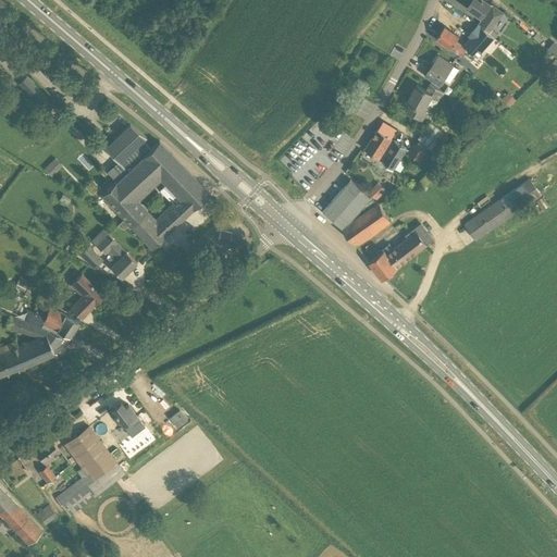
[(490,33),(504,13),(491,4),(484,0),(471,0),(467,7),(482,17),(479,23),(490,33)]
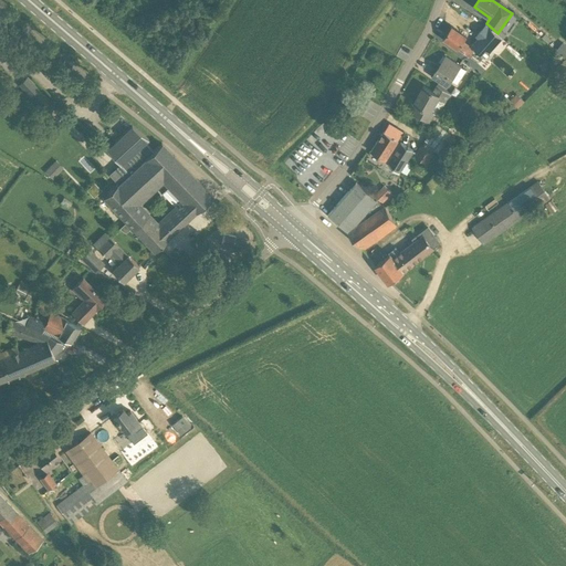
[(503,38),(498,33),(486,23),(475,35),(478,38),(471,44),(484,58),(485,58),(503,38)]
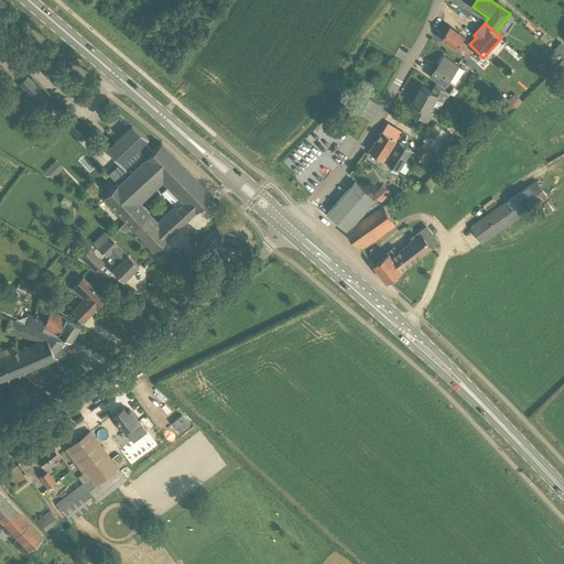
[(477,64),(483,57),(469,44),(463,40),(464,38),(449,26),(441,39),(456,50),(456,49),(470,58),(477,64)]
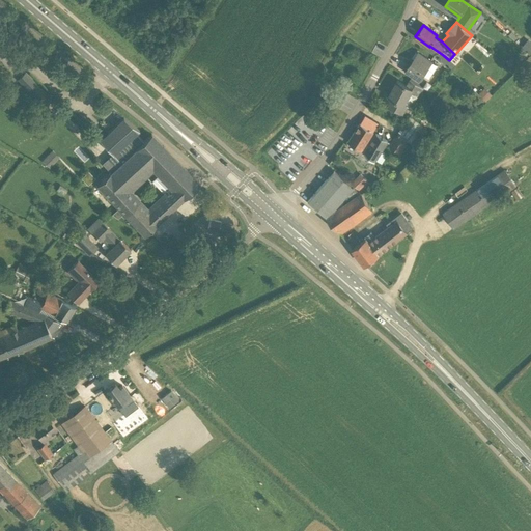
[(530,42),(528,39),(522,48),(530,55),(530,53),(530,42)]
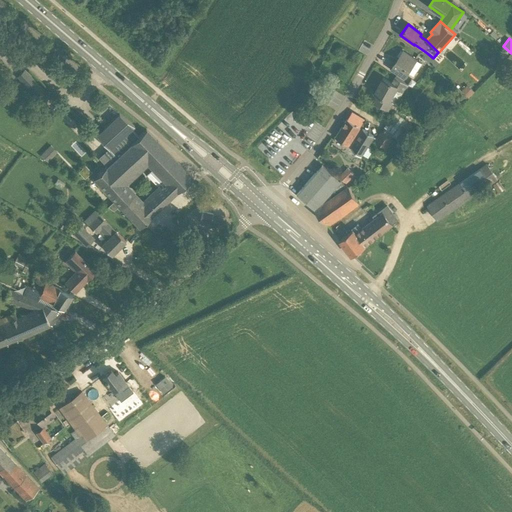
[(0,51),(4,55),(11,48),(2,40),(0,42),(0,51)]
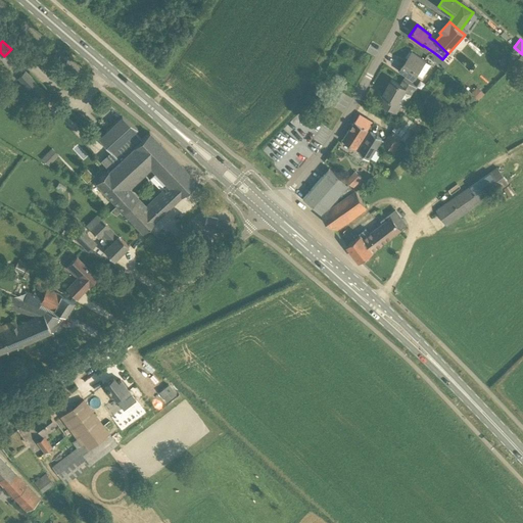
[(411,51),(402,64),(398,70),(413,81),(418,74),(423,77),(430,65),(430,64),(426,61),(411,51)]
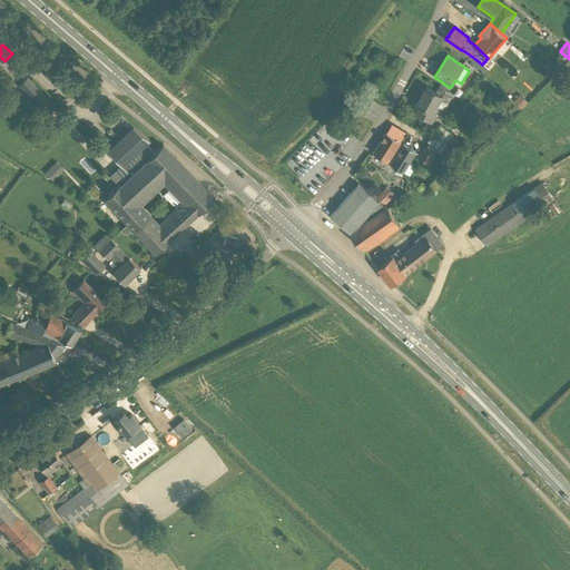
[(53,104),(28,78),(19,86),(45,112),(53,104)]
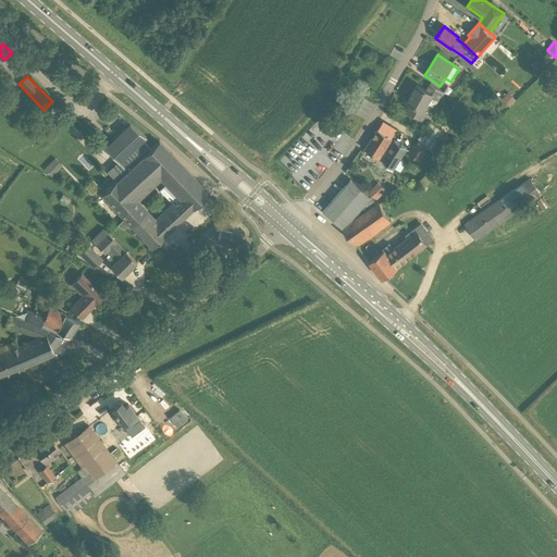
[(428,112),(431,114),(438,100),(440,101),(445,93),(430,83),(426,90),(417,85),(407,101),(412,104),(408,112),(423,120),(428,112)]
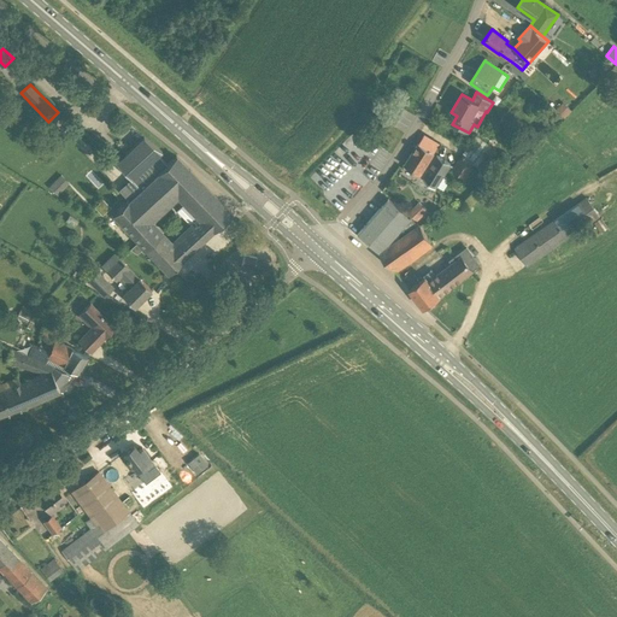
[(476,135),(463,152),(479,164),(492,146),(476,135)]
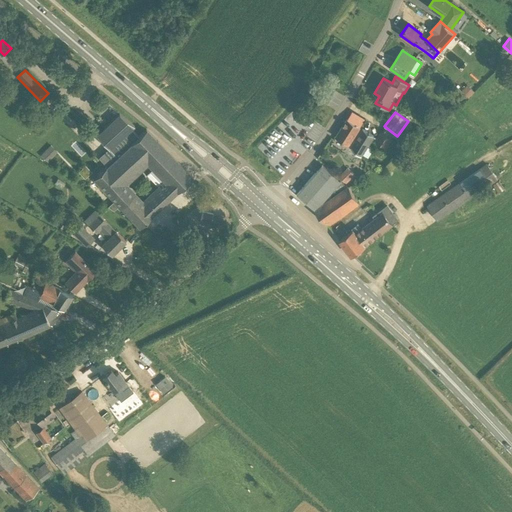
[(140,130),(120,113),(97,135),(117,156),(93,179),(112,198),(127,184),(147,165),(153,171),(148,175),(158,186),(142,200),(155,214),(178,192),(177,192),(193,177),(158,142),(158,141),(157,141),(147,130),(146,129),(140,136),(137,133),(140,130)]
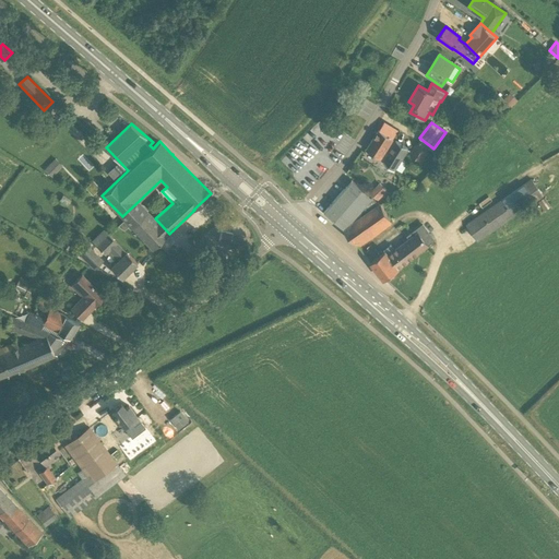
[(393,139),(393,138),(379,129),(366,150),(381,158),(393,139)]
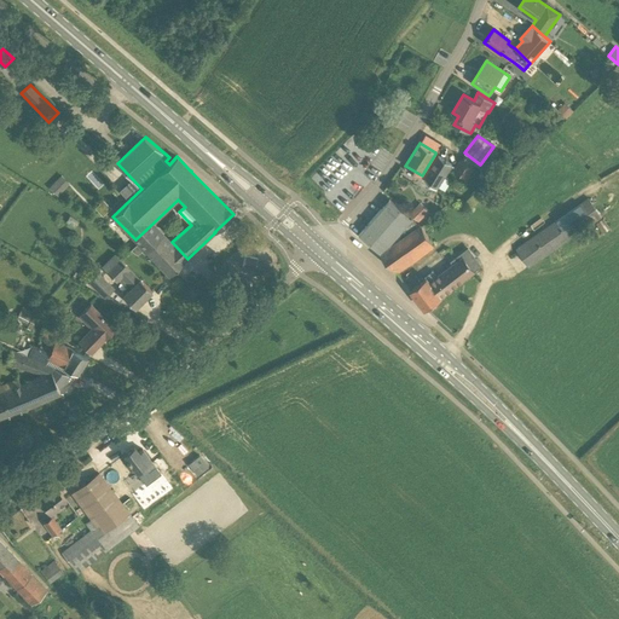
[(424,178),(438,189),(452,166),(438,155),(424,178)]
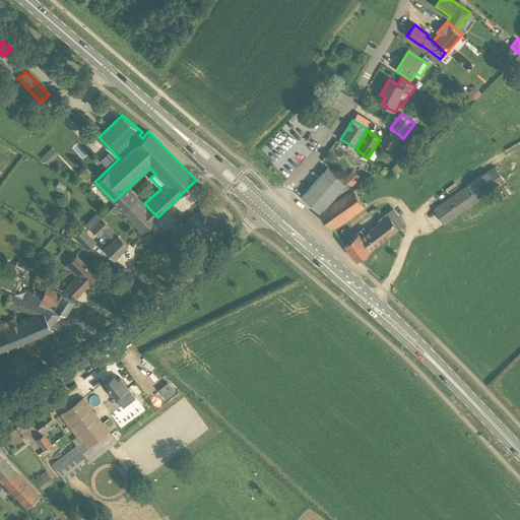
[(381,143),(392,150),(398,141),(387,134),(381,143)]
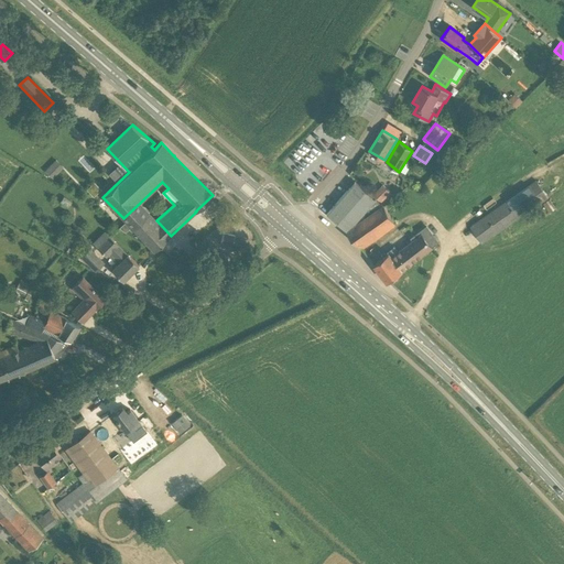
[(44,171),(52,179),(63,166),(54,160),(44,171)]
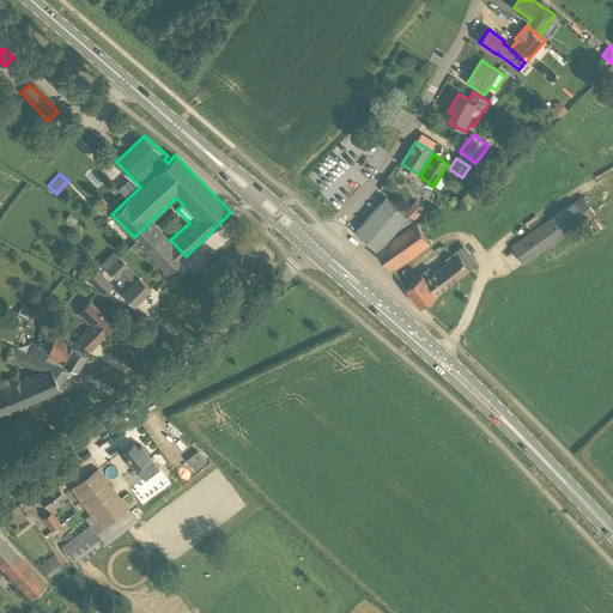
[(473,188),(461,198),(467,205),(479,195),(473,188)]
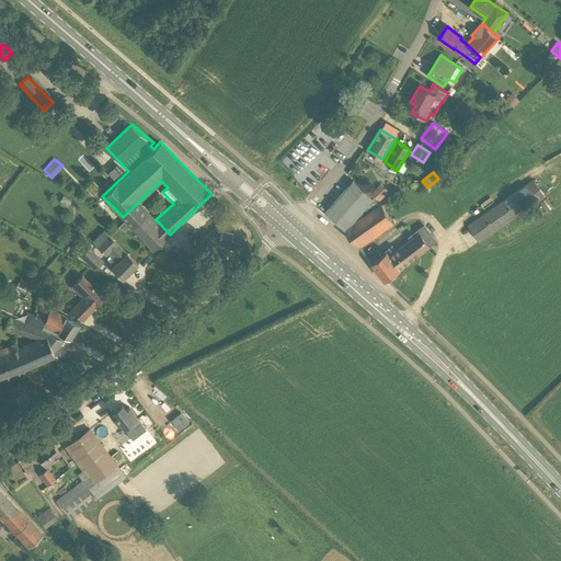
[(92,195),(101,187),(93,180),(84,187),(92,195)]
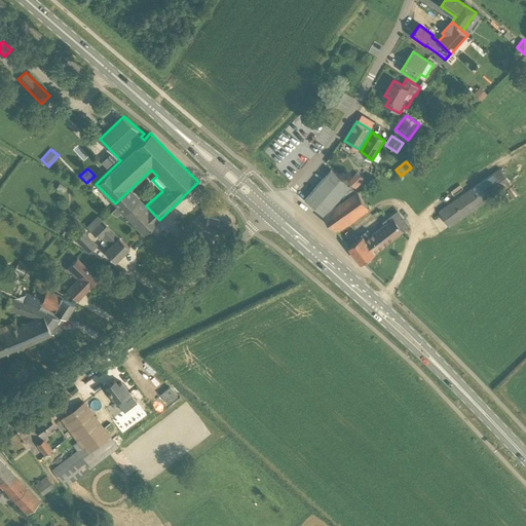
[(339,176),(331,168),(305,199),(325,216),(330,213),(352,186),(339,176)]
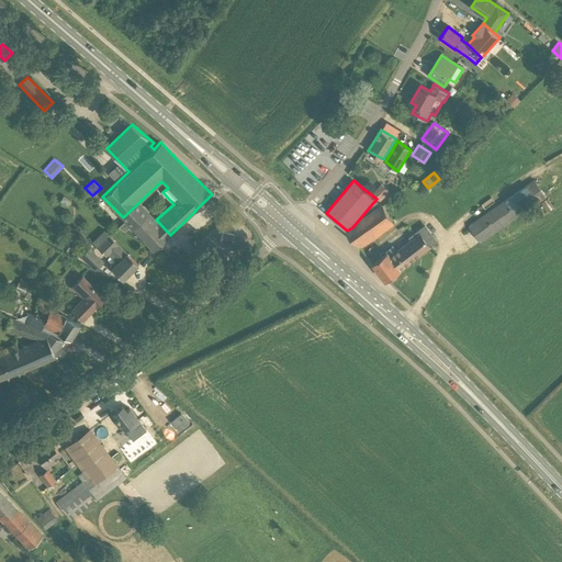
[(547,197),(535,180),(469,226),(481,243),(547,197)]
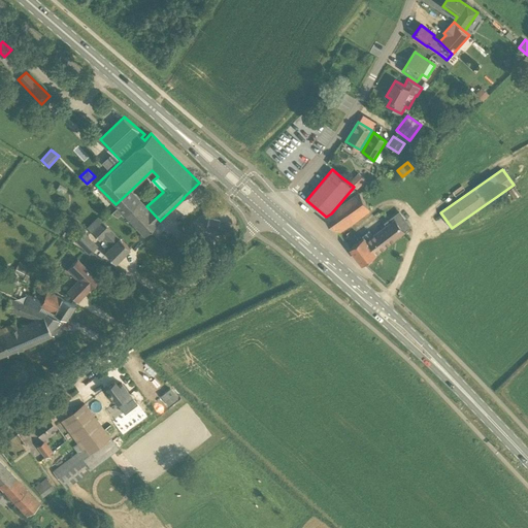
[(350,182),(357,188),(364,179),(358,173),(350,182)]
